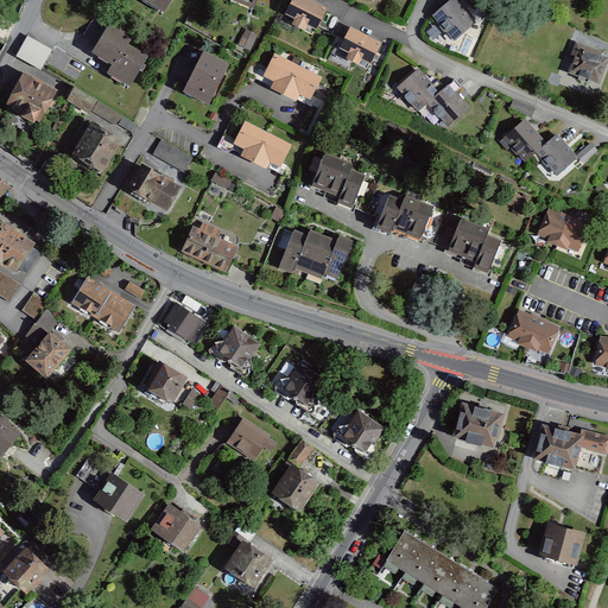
[(150,0),(170,11),(175,0),(150,0)]
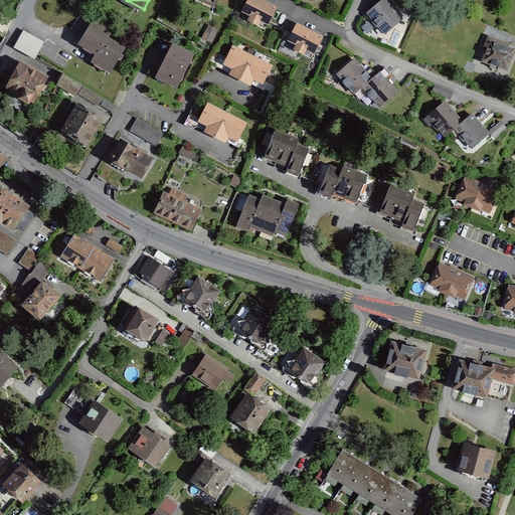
[(218,0),(196,0),(215,8),(218,0)]
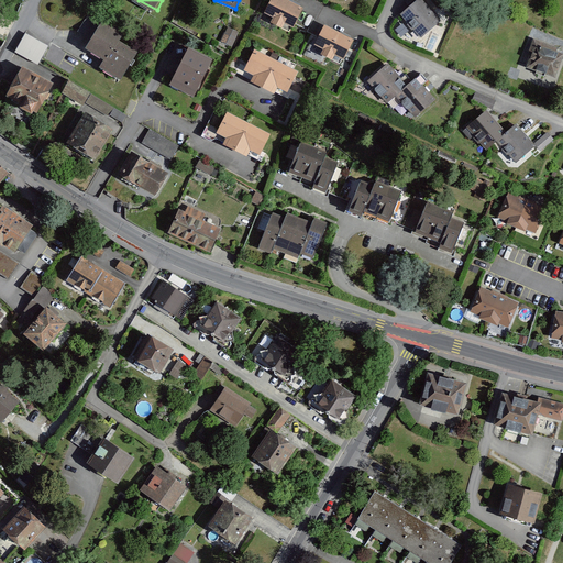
[(273,21),(285,26),(287,22),(295,25),(304,7),(290,0),(271,0),(265,11),(275,17),(273,21)]
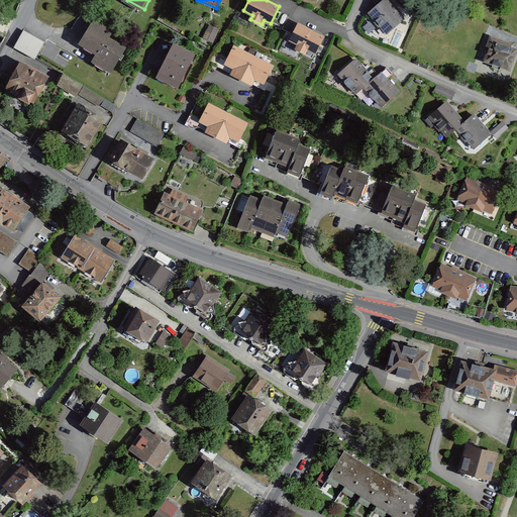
[(388,0),(385,0),(370,14),(388,33),(405,18),(388,0)]
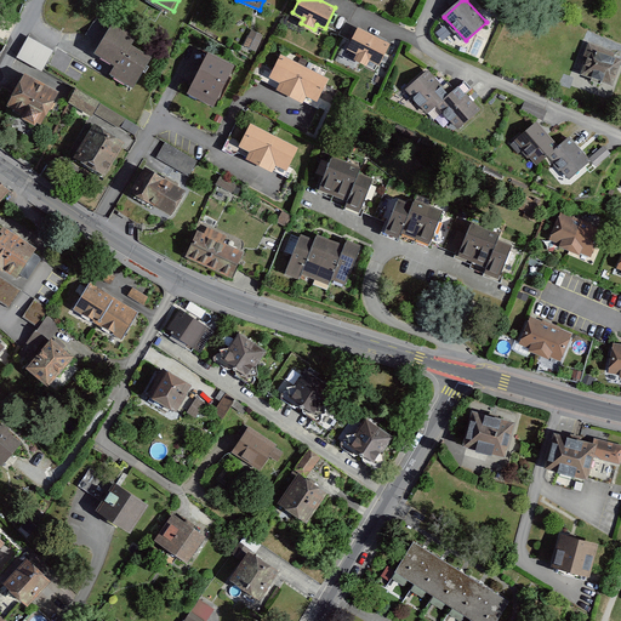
[(114,22),(96,49),(118,63),(131,44),(136,36),(114,22)]
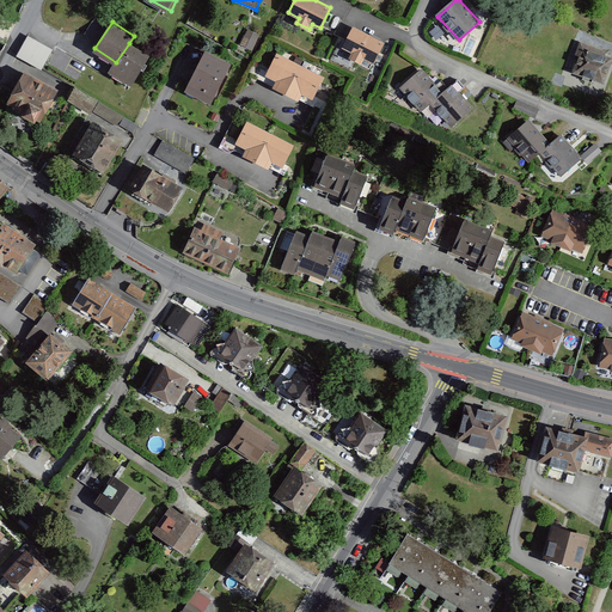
[(367,59),(375,62),(385,41),(354,26),(344,47),(354,51),(352,57),(365,63),(367,59)]
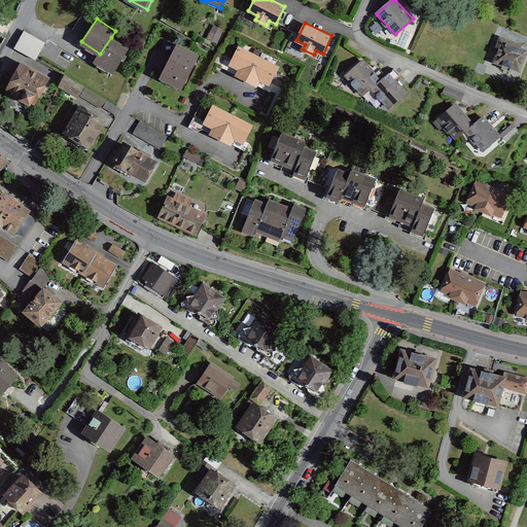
[(224,30),(213,25),(207,39),(218,44),(224,30)]
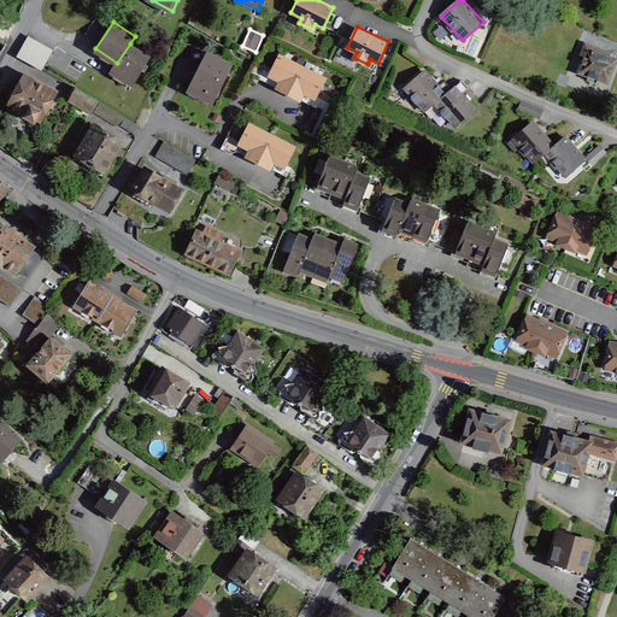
[(42,70),(53,51),(29,37),(17,57),(42,70)]
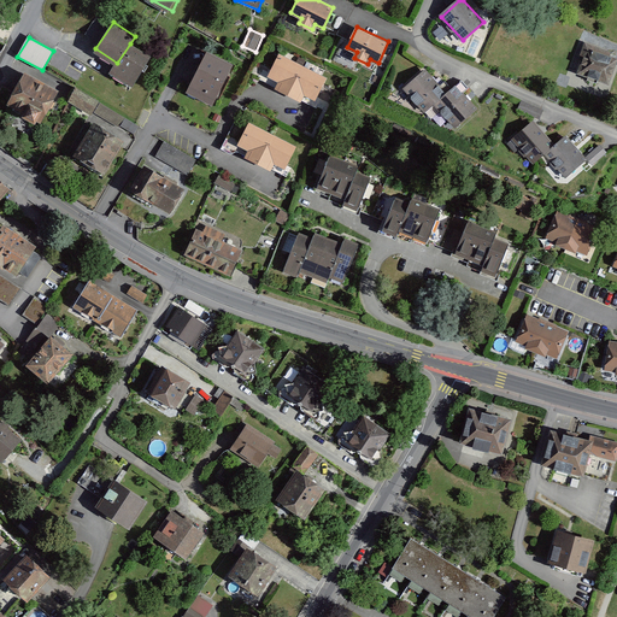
[(130,43),(117,63),(111,72),(133,87),(152,58),(130,43)]
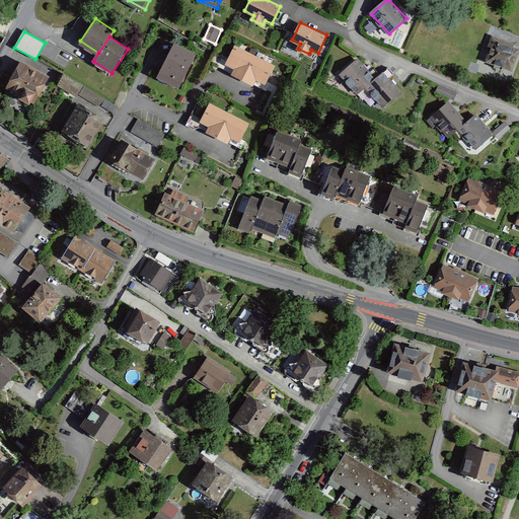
[(518,47),(495,40),(488,62),(513,70),(518,52),(518,47)]
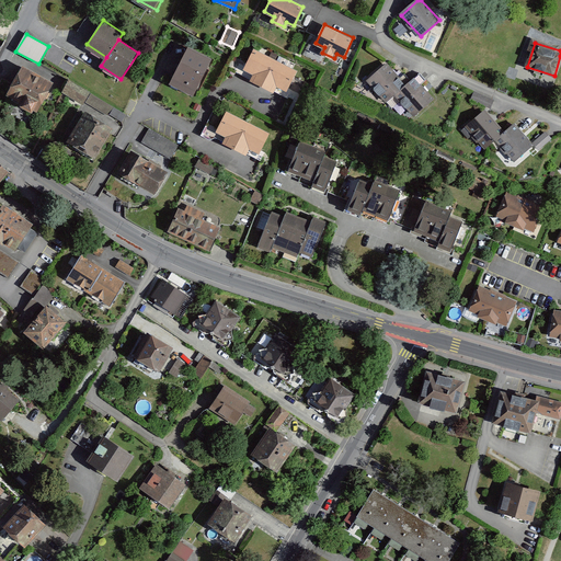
[(212,59),(189,47),(171,82),(194,94),(212,59)]
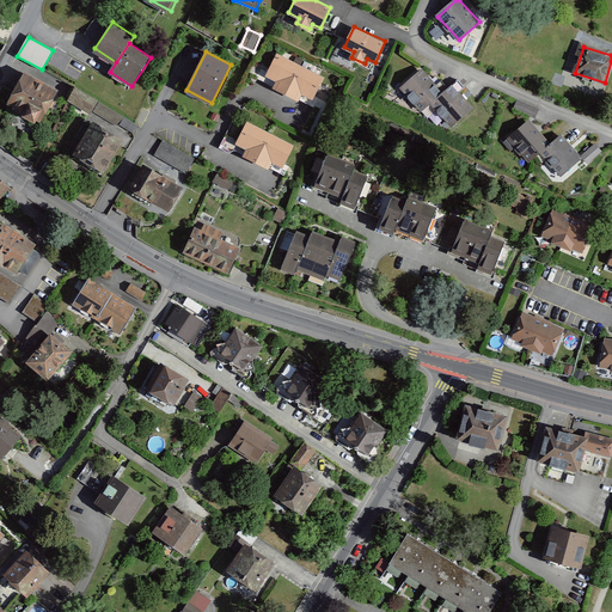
[(325,78),(277,53),(265,74),(276,80),(273,87),(299,102),(303,95),(313,101),(325,78)]
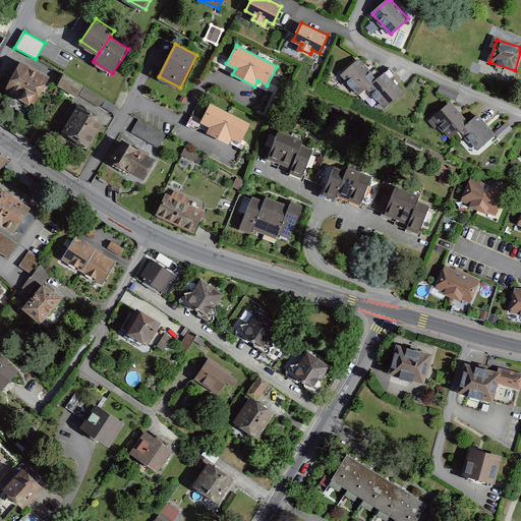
[(358,94),(378,76),(360,57),(341,73),(358,94)]
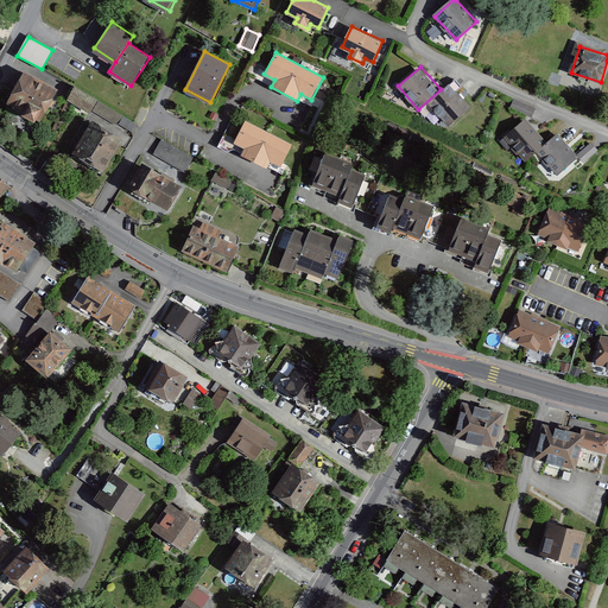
[(61,89),(25,70),(8,101),(24,109),(23,113),(37,121),(39,118),(44,120),(61,89)]
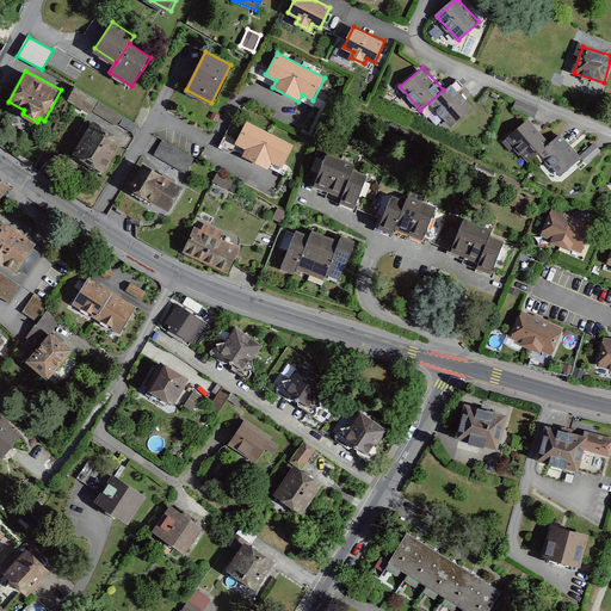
[(431,102),(451,127),(474,109),(452,84),(443,90),(431,102)]
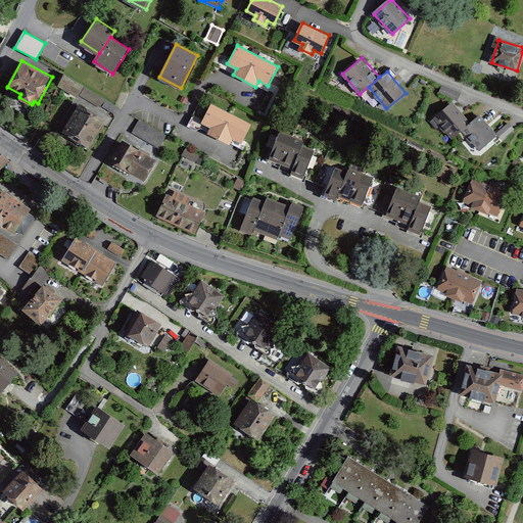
[(85,86),(64,75),(57,87),(78,98),(85,86)]
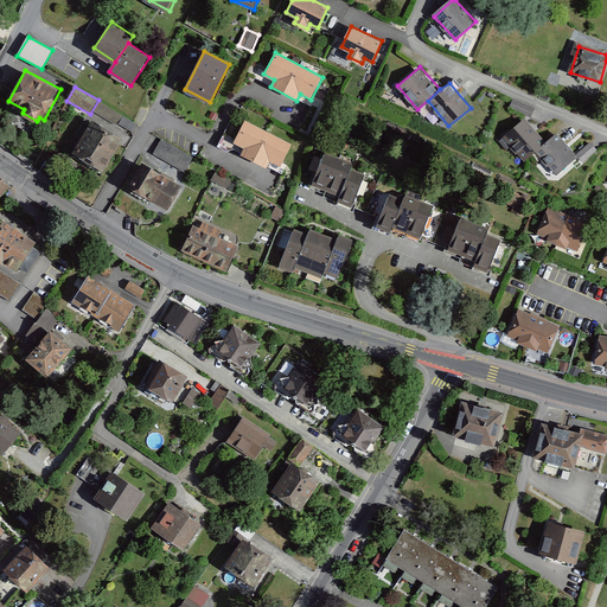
[(116,122),(121,113),(101,104),(96,114),(116,122)]
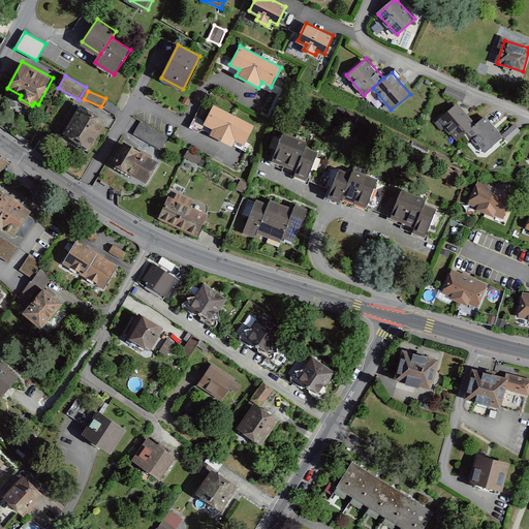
[(468,131),(476,124),(458,103),(440,119),(458,139),(468,131)]
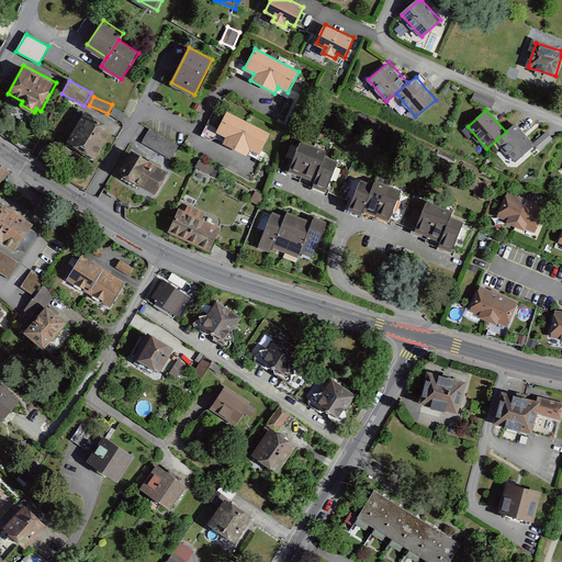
[(113,126),(86,111),(68,142),(96,157),(113,126)]
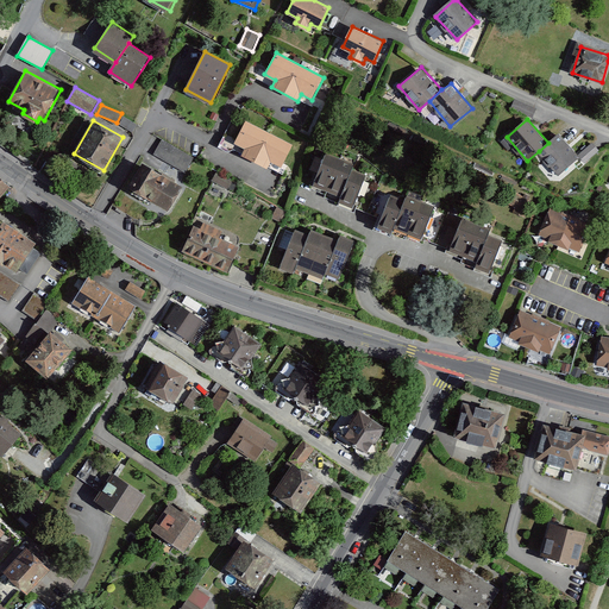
[(294,144),(246,120),(236,143),(246,148),(243,155),(268,168),(271,161),(283,167),(294,144)]
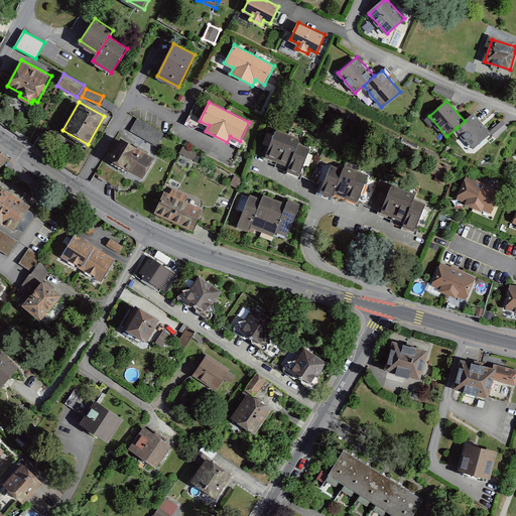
[(457,128),(473,147),(491,132),(474,113),(465,121),(457,128)]
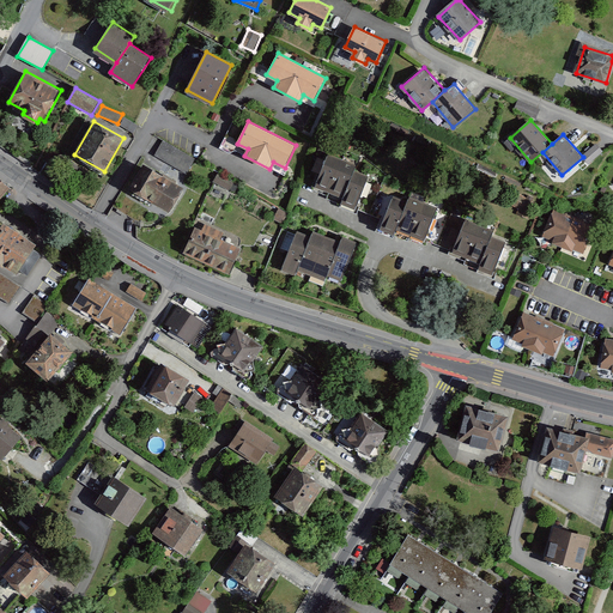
[(194,161),(164,141),(156,153),(186,174),(194,161)]
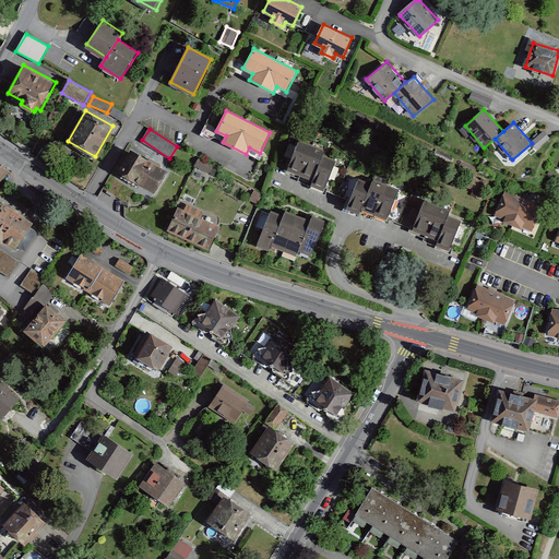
[(324,149),(299,139),(288,167),(313,178),(323,153),(324,149)]
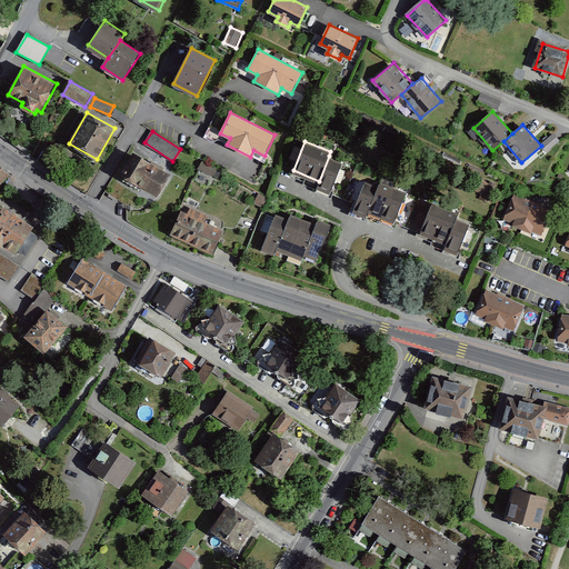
[(172,175),(135,151),(121,173),(159,197),(172,175)]
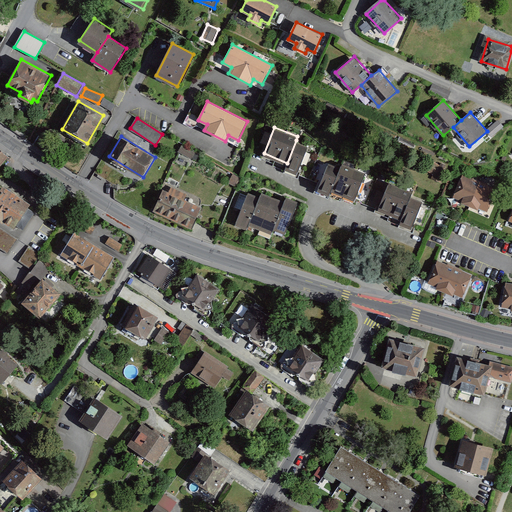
[(310,145),(296,140),(287,163),(285,169),(299,174),(310,145)]
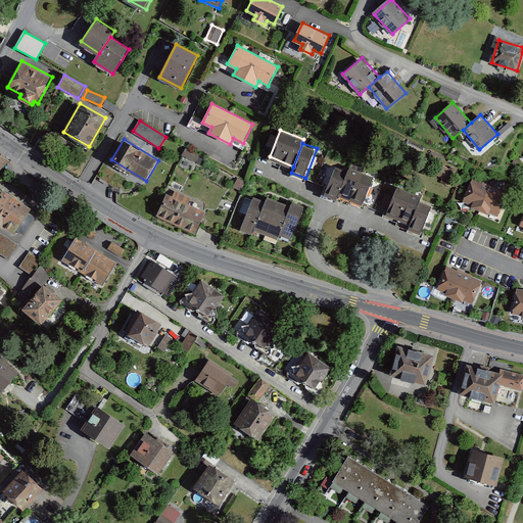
[(0,171),(10,161),(0,151),(0,171)]
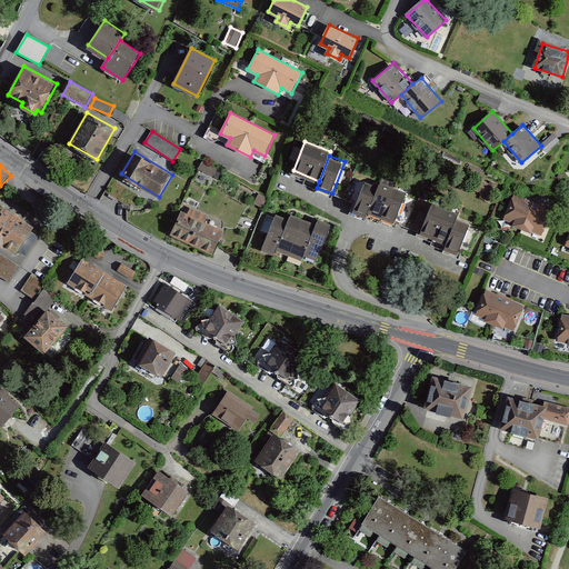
[(380,186),(367,181),(355,211),(367,217),(370,211),(380,186)]
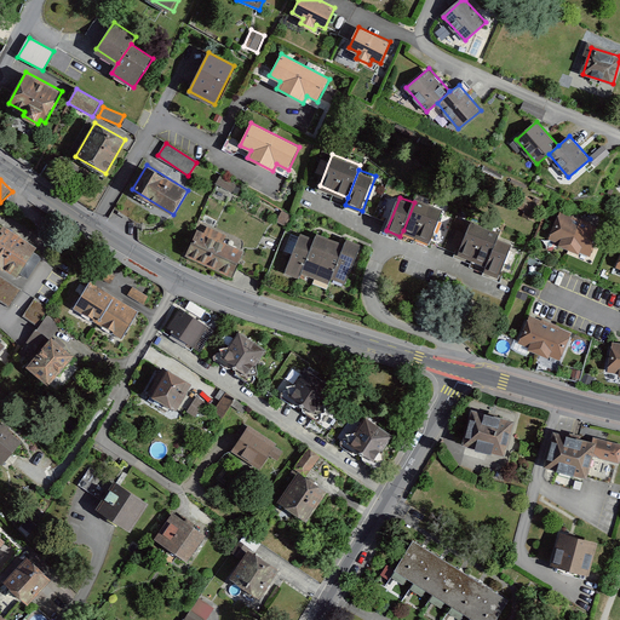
[(443,208),(415,197),(414,202),(403,230),(430,241),(443,208)]
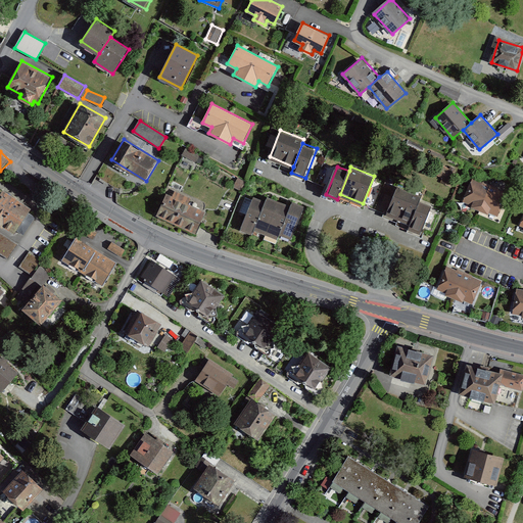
[(472,179),(463,202),(497,217),(508,193),(472,179)]
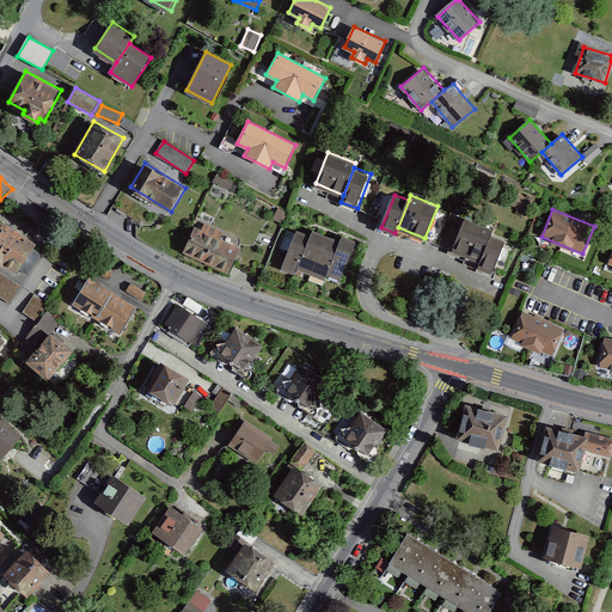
[(494,230),(466,218),(453,248),(481,259),(491,234),(494,230)]
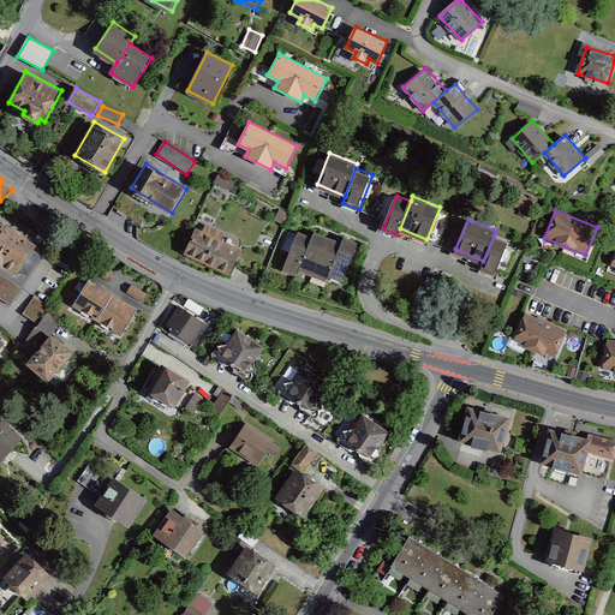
[(37,242),(3,222),(0,226),(0,260),(19,272),(37,242)]
